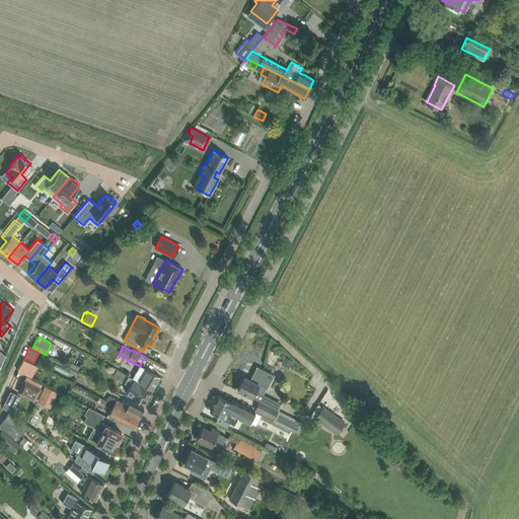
[(287,358),(283,364),(289,367),(292,361),(287,358)]
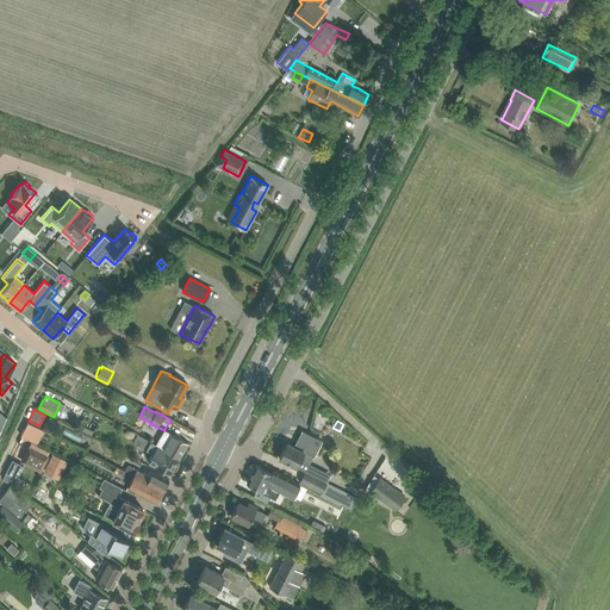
[(27,422),(20,435),(35,441),(41,429),(27,422)]
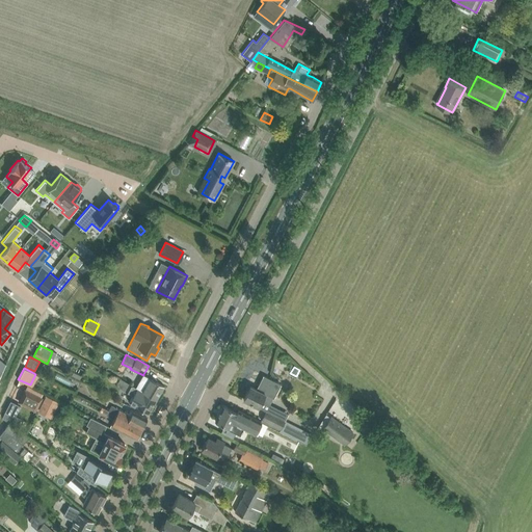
[(143,375),(136,388),(144,392),(157,398),(164,386),(155,380),(151,378),(143,374),(143,375)]
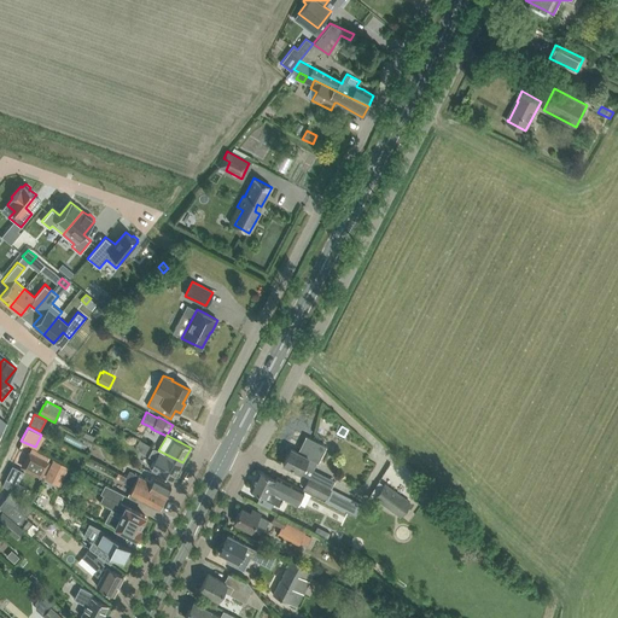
[(291,448),(283,464),(293,470),(299,472),(303,464),(313,468),(316,461),(325,445),(305,436),(298,452),(291,448)]
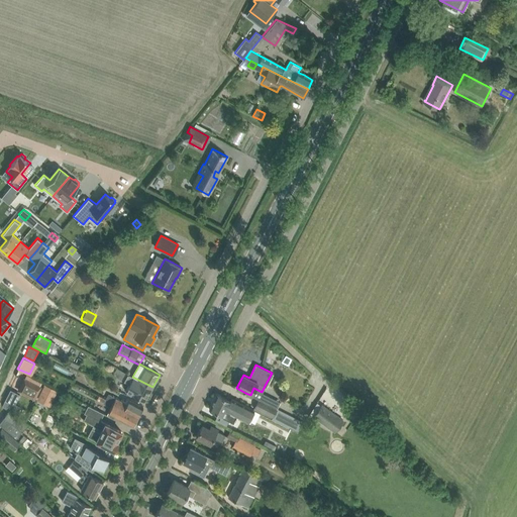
[(116,368),(114,373),(118,375),(117,378),(129,384),(125,391),(130,394),(132,395),(135,397),(144,402),(152,387),(140,381),(132,377),(116,368)]
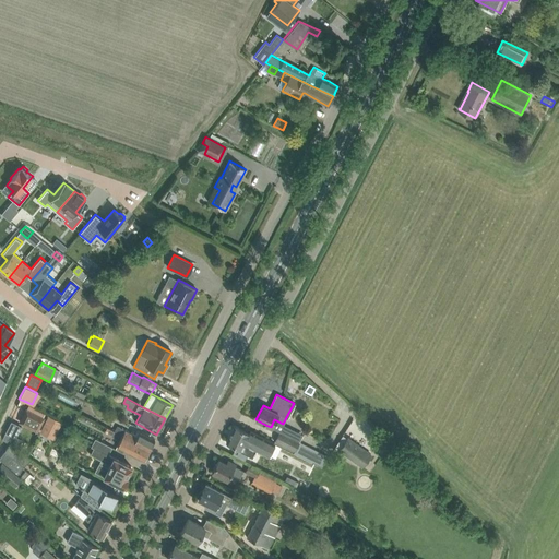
[(25,408),(19,423),(37,432),(45,418),(43,417),(45,413),(28,405),(27,408),(25,408)]
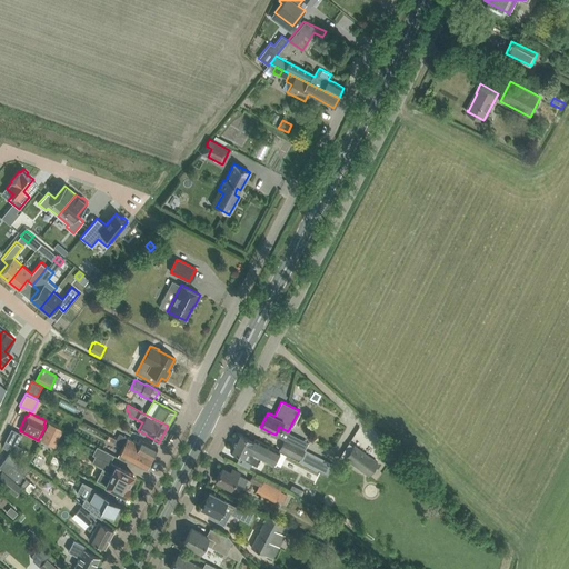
[(48,426),(40,440),(55,447),(61,433),(63,430),(49,423),(48,426)]
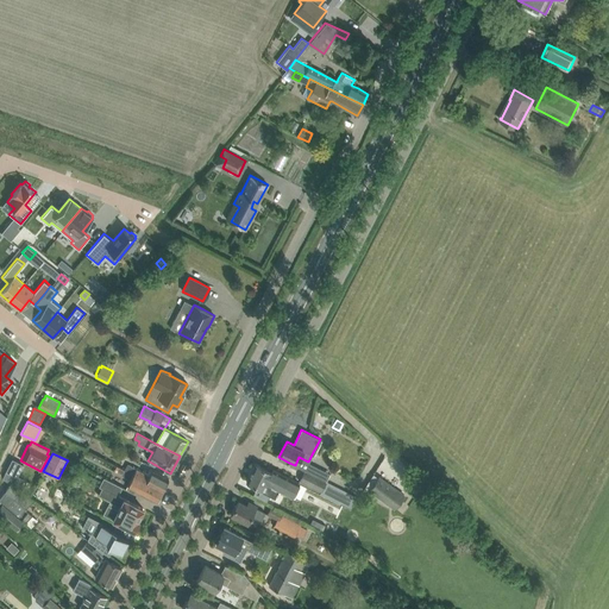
[(125,470),(162,490),(169,478),(158,472),(151,469),(149,475),(127,464),(125,470)]
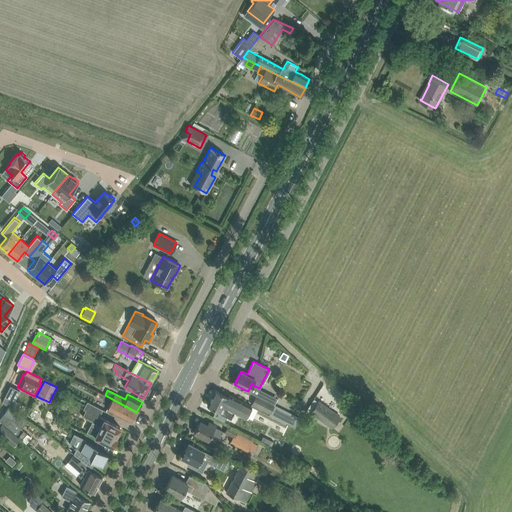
[(214,390),(207,405),(216,409),(221,412),(220,413),(231,419),(232,417),(234,414),(233,414),(235,411),(237,413),(245,416),(247,417),(252,408),(249,407),(251,405),(230,395),(229,397),(214,390)]
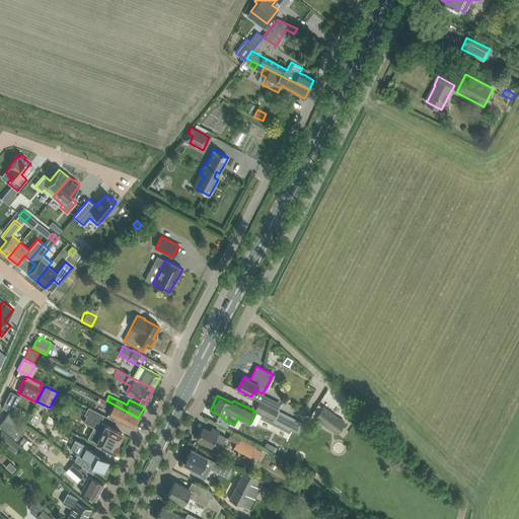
[(104,403),(103,405),(110,409),(109,411),(107,414),(119,420),(124,423),(133,427),(138,418),(106,400),(104,403)]
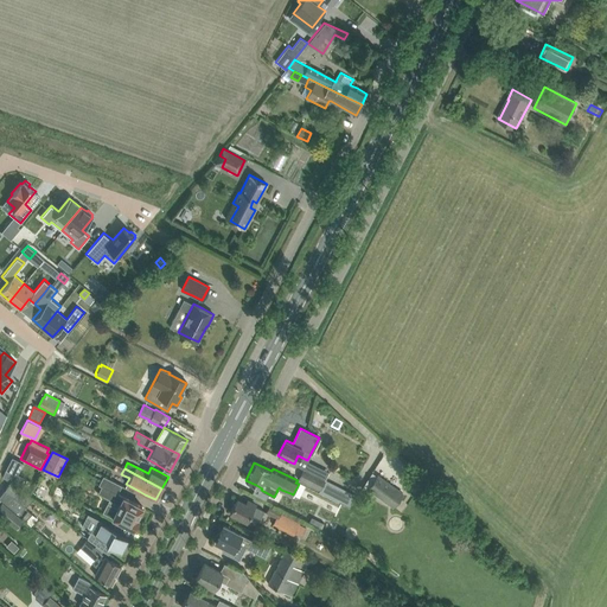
[(351,504),(356,494),(302,468),(298,478),(351,504)]
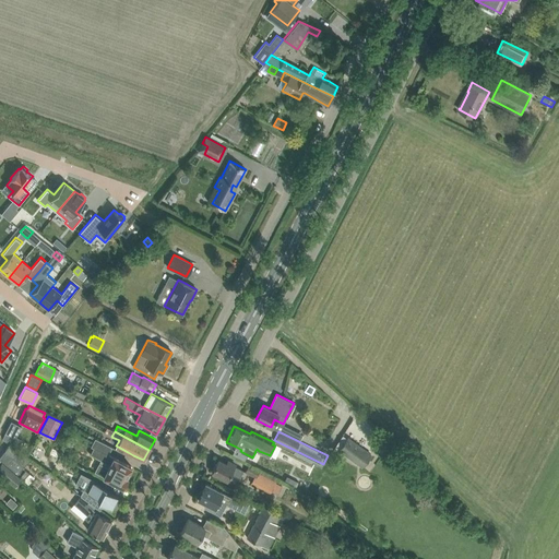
[(6,432),(3,439),(10,444),(11,444),(12,443),(13,443),(15,438),(6,432)]
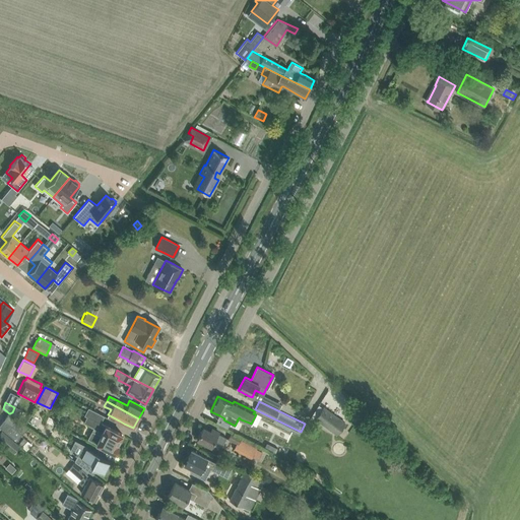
[(336,435),(345,423),(323,406),(315,418),(336,435)]
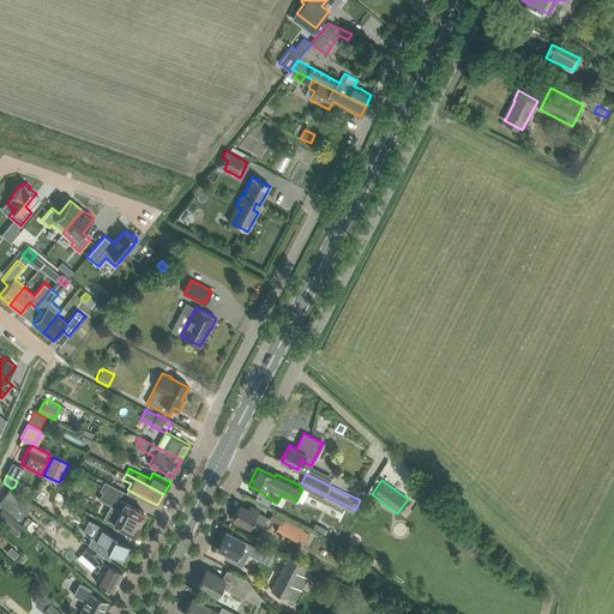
[(104,481),(100,489),(103,492),(100,498),(110,504),(103,518),(113,523),(124,528),(134,534),(136,533),(138,531),(139,528),(139,525),(139,524),(138,524),(138,523),(144,512),(133,506),(125,501),(119,499),(124,491),(104,481)]
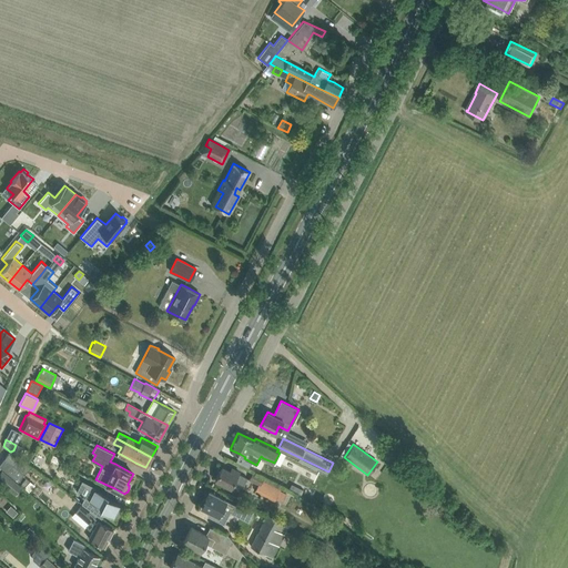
[(10,452),(0,463),(0,466),(18,482),(18,480),(22,475),(29,466),(11,452),(10,452)]
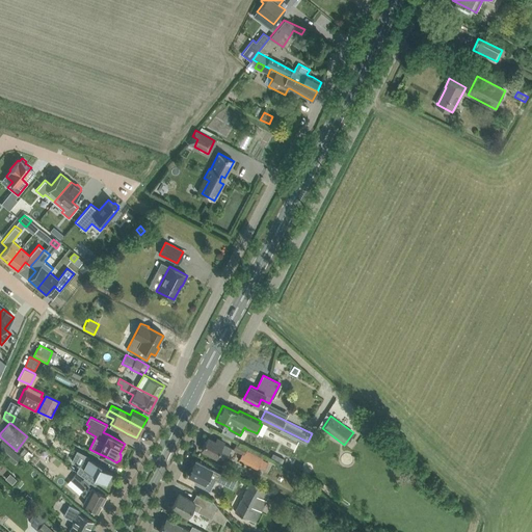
[(223,444),(224,442),(217,439),(215,441),(208,437),(202,450),(216,457),(219,451),(228,455),(232,448),(223,444)]
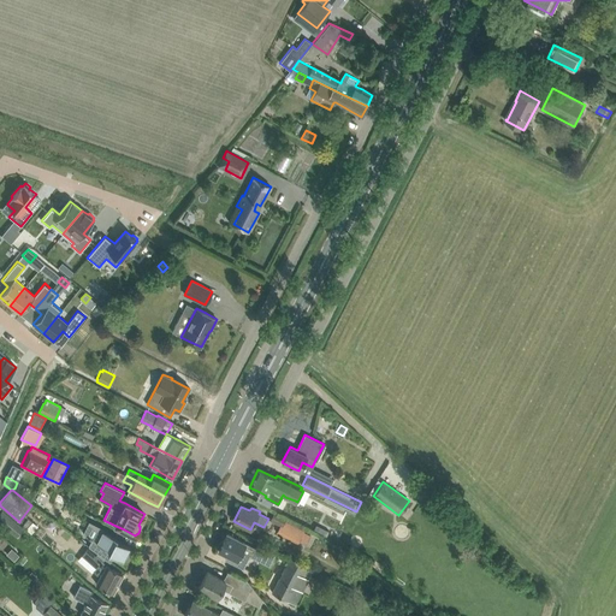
[(1,510),(0,511),(0,522),(11,531),(18,522),(1,510)]
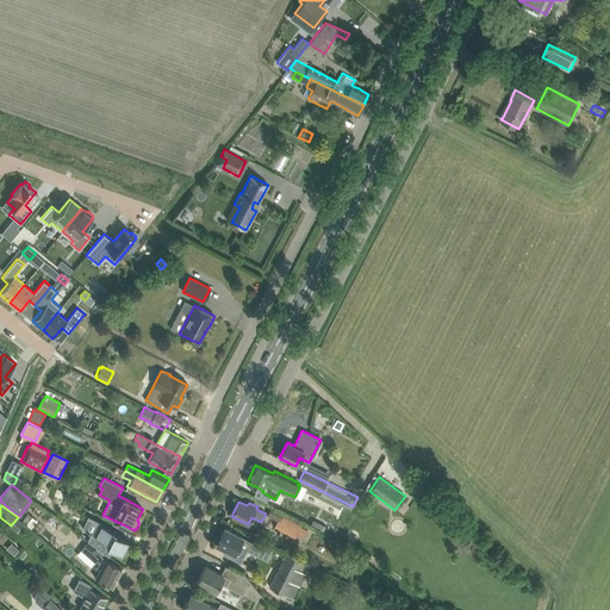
[(37,505),(32,510),(45,521),(50,516),(37,505)]
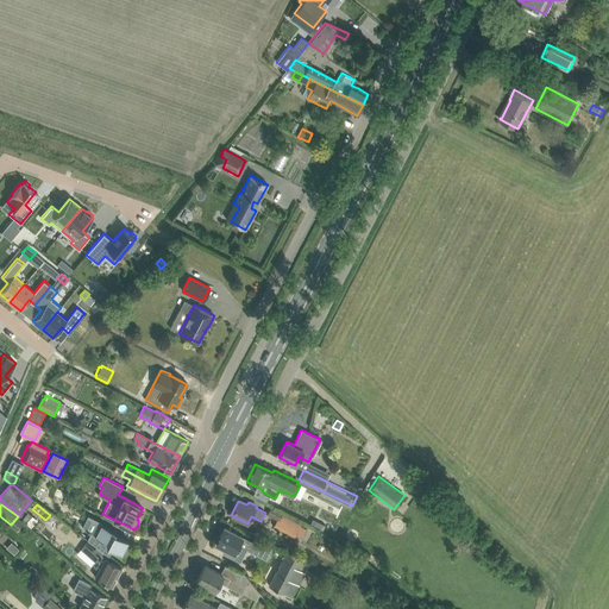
[(267,513),(277,518),(272,527),(294,538),(295,535),(301,539),(306,529),(300,526),(301,525),(281,514),(282,512),(270,507),(267,513)]
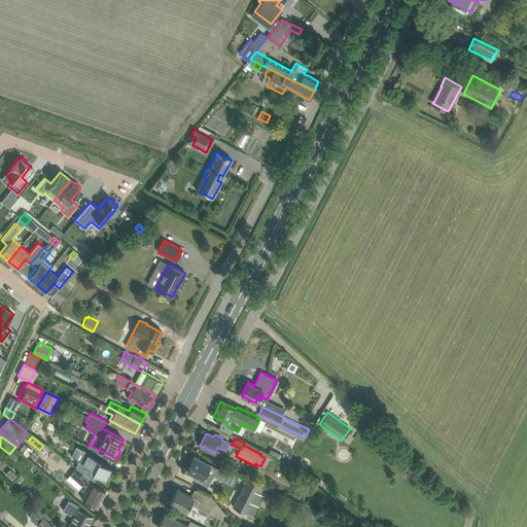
[(28,445),(22,452),(31,458),(36,452),(28,445)]
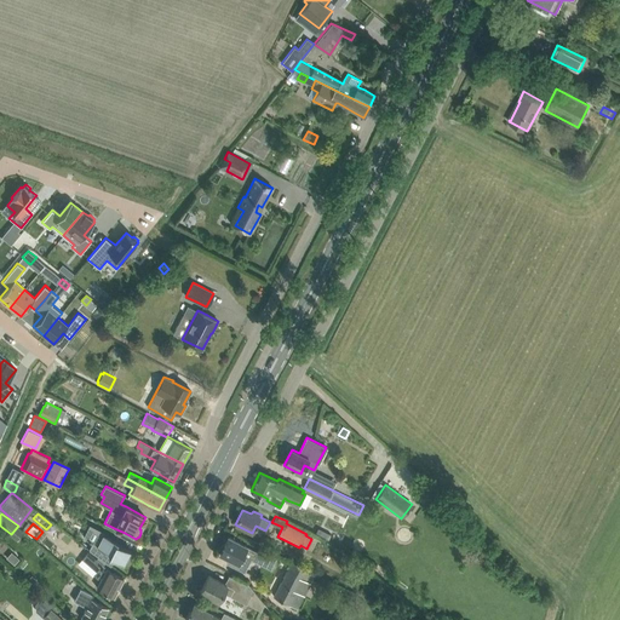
[(90,526),(85,537),(92,543),(89,549),(110,566),(110,564),(114,558),(124,563),(124,562),(124,561),(126,562),(130,555),(127,554),(130,550),(116,543),(118,541),(118,540),(90,526)]
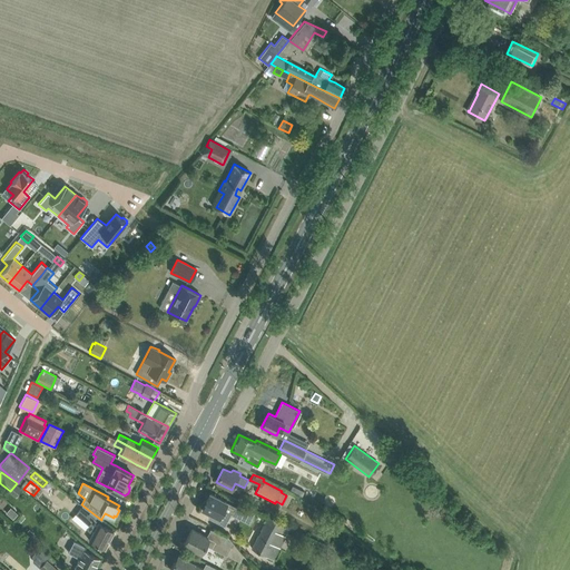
[(19,499),(22,494),(15,488),(11,492),(19,499)]
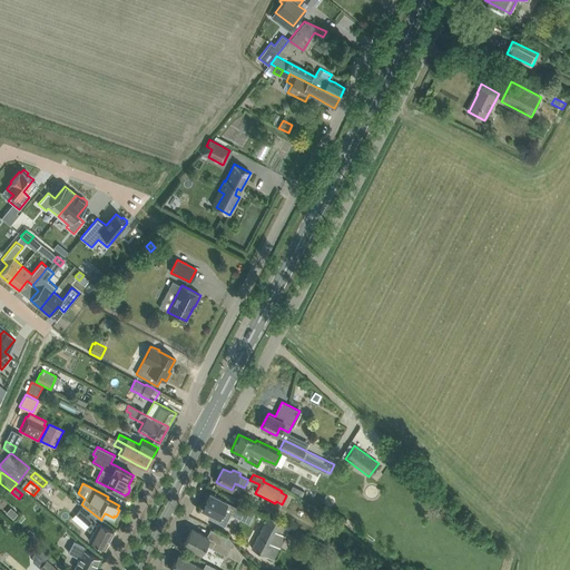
[(208,517),(225,526),(231,514),(243,520),(249,523),(256,510),(249,507),(239,501),(236,508),(226,502),(227,502),(219,499),(209,493),(206,501),(204,501),(202,505),(203,508),(202,509),(210,513),(208,517)]
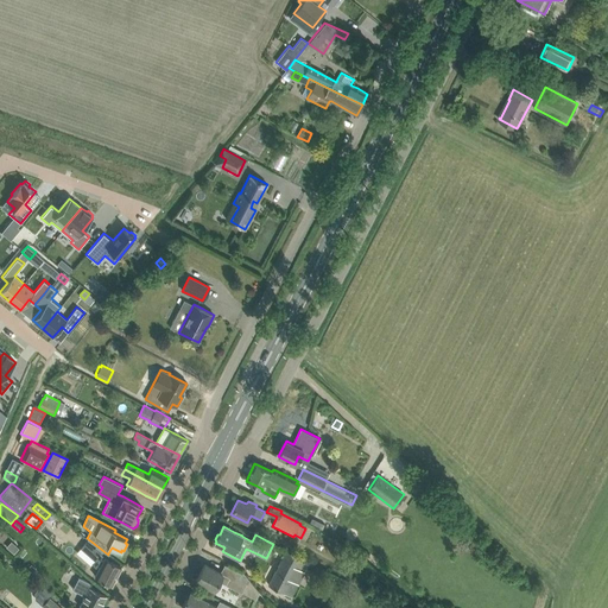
[(87,540),(81,548),(95,561),(93,564),(99,568),(94,576),(101,580),(112,584),(121,565),(111,561),(105,557),(87,540)]
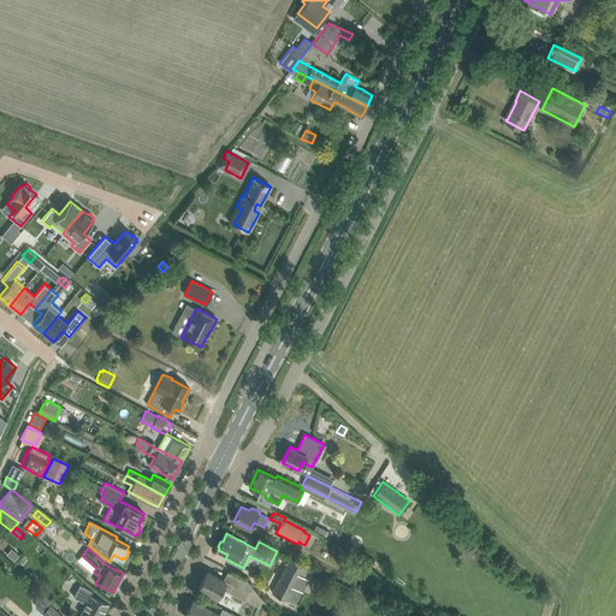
[(6,554),(13,561),(18,555),(11,549),(6,554)]
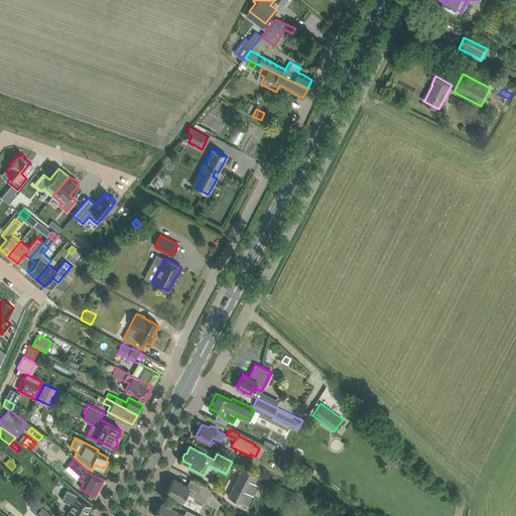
[(247,506),(262,478),(243,468),(228,497),(247,506)]
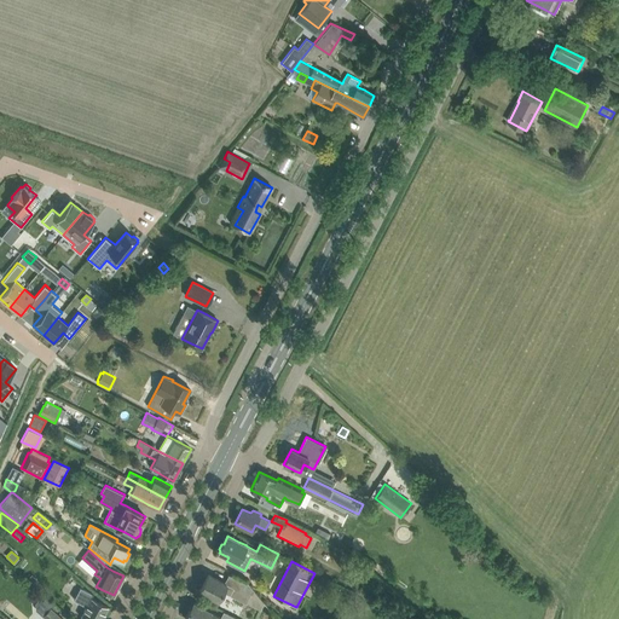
[(246,583),(243,583),(229,574),(224,583),(208,574),(200,591),(218,601),(223,591),(246,603),(252,594),(242,589),(246,583)]
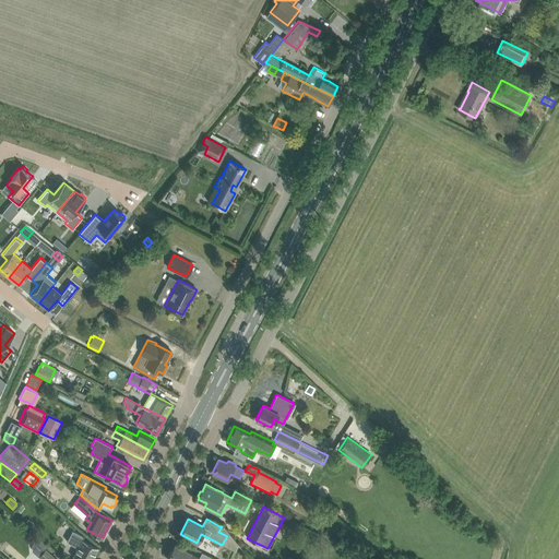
[(73,530),(67,542),(72,544),(74,545),(79,547),(76,550),(73,558),(75,558),(91,558),(98,547),(88,542),(83,539),(84,536),(73,530)]
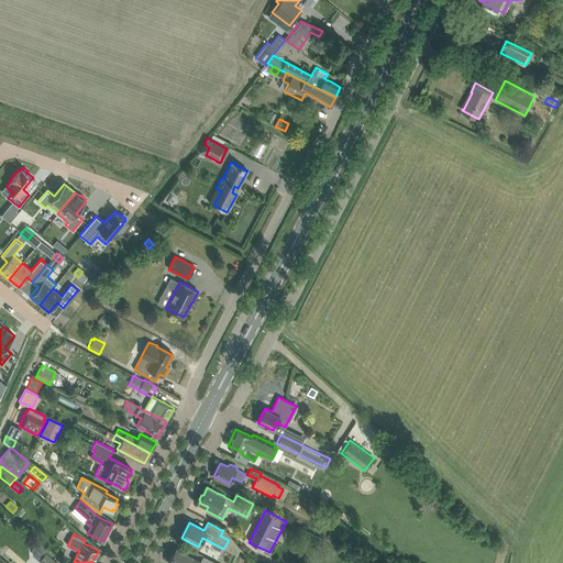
[(168,562),(217,562),(203,555),(200,561),(176,549),(168,562)]
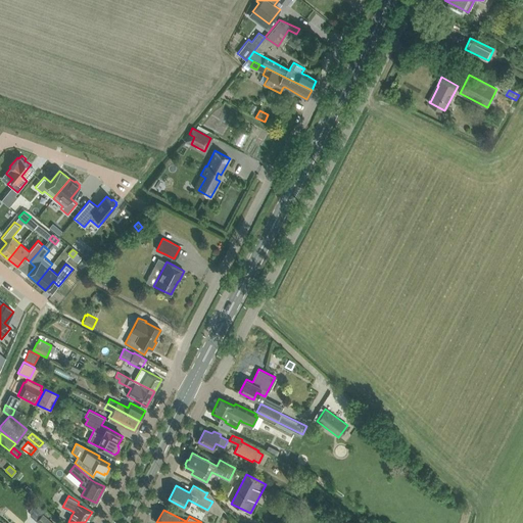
[(53,522),(42,513),(36,520),(39,522),(53,522)]
